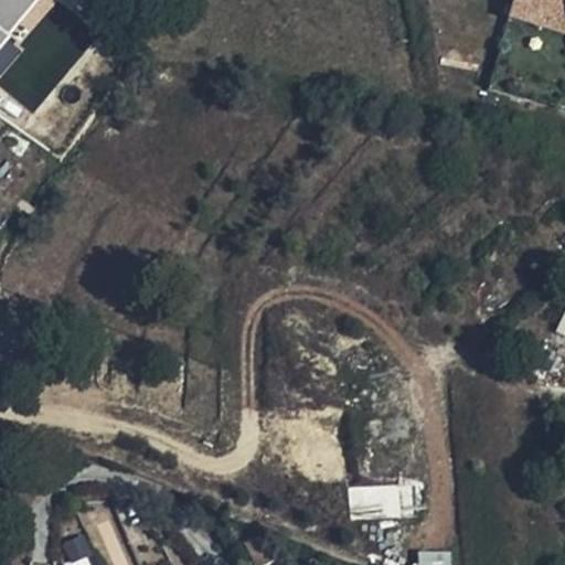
[(52,0),(0,0),(0,84),(30,112),(96,39),(52,0)]
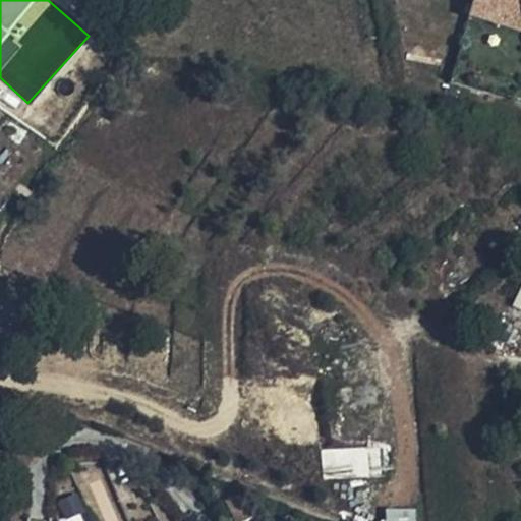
[(520,0),(466,0),(466,1),(520,16),(520,0)]
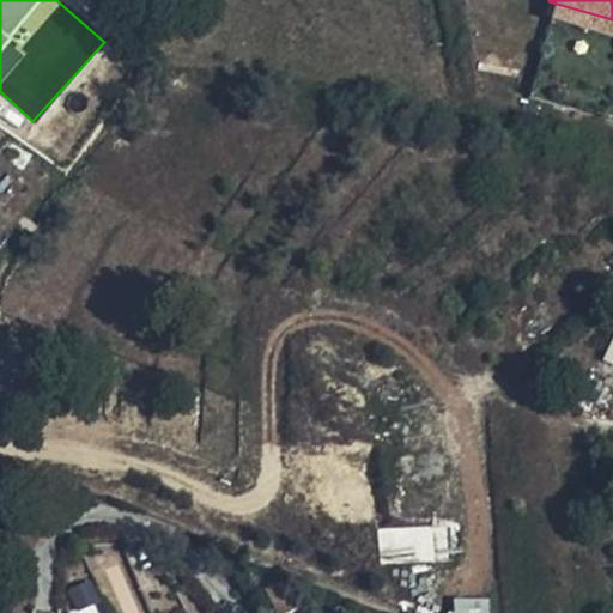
[(612,38),(612,19),(548,1),(542,22),(612,42),(612,38)]
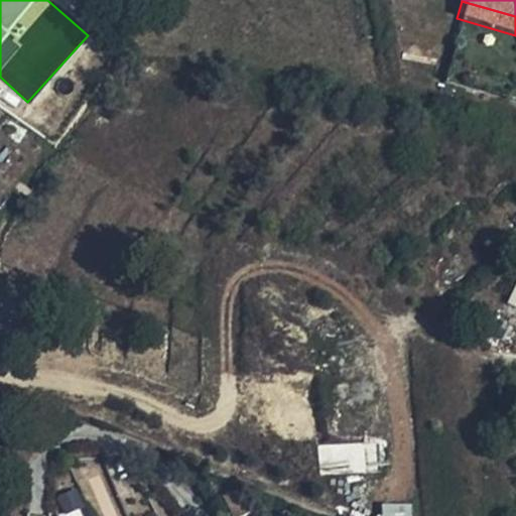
[(365,439),(365,443),(318,444),(319,473),(374,472),(373,439),(365,439)]
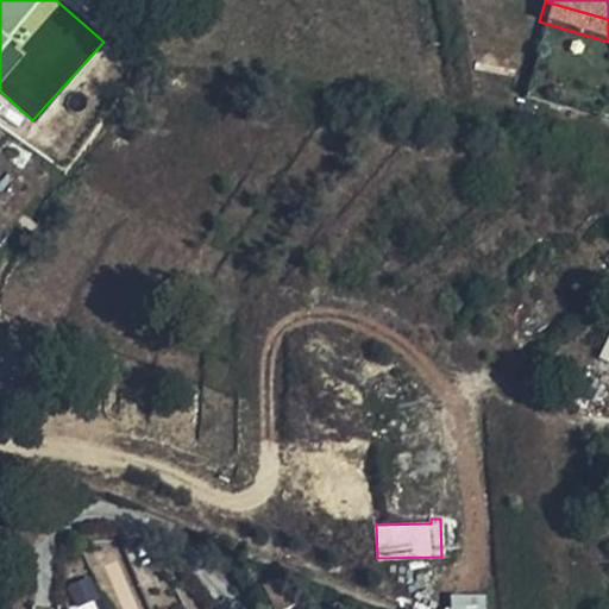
[(137,608),(117,544),(93,552),(111,608),(137,608)]
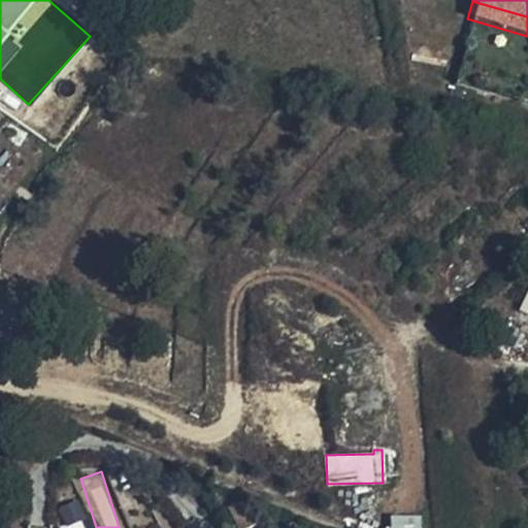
[(420,527),(420,518),(391,518),(390,527),(420,527)]
